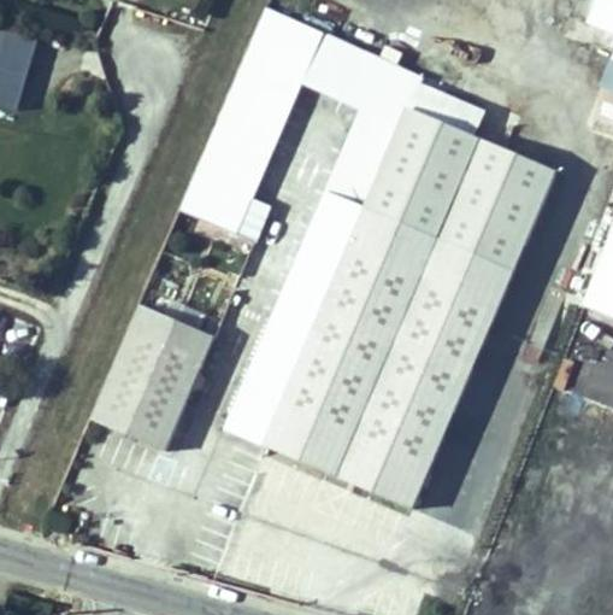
[(224,423),(263,439),(348,240),(364,203),(405,105),(414,83),(419,74),(264,7),(178,206),(255,240),(270,205),(252,198),(301,81),(360,106),(224,423)]
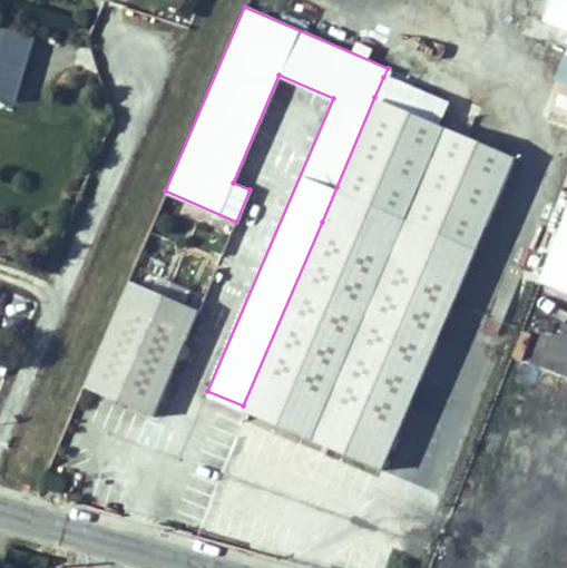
[(383,77),(374,97),(438,124),(447,104),(383,77)]
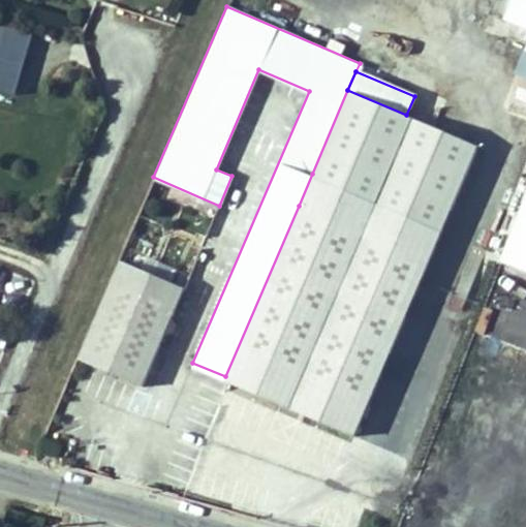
[(347,90),(312,174),(442,228),(477,146),(406,115),(347,90)]
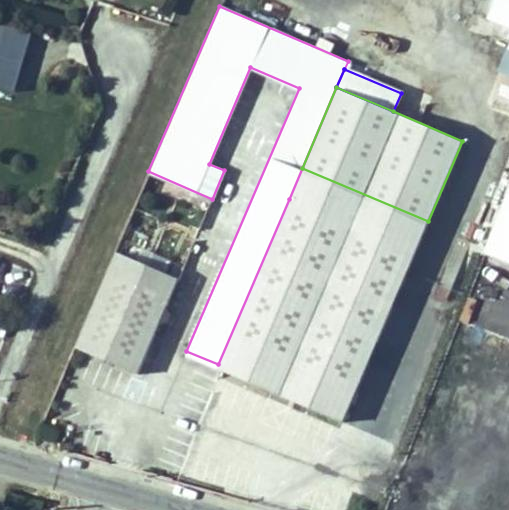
[(428,221),(302,168),(289,199),(415,252),(428,221)]
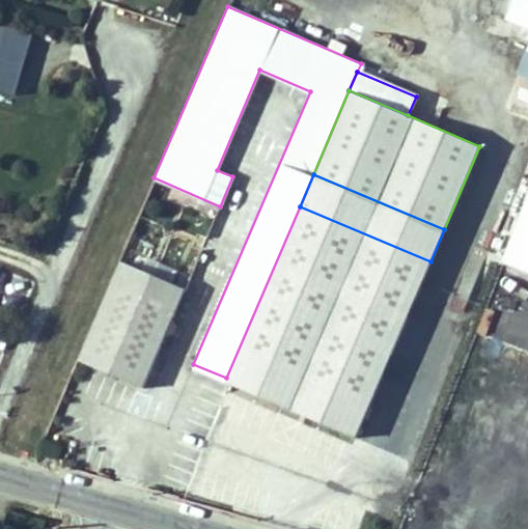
[(527,187),(500,260),(527,272),(527,187)]
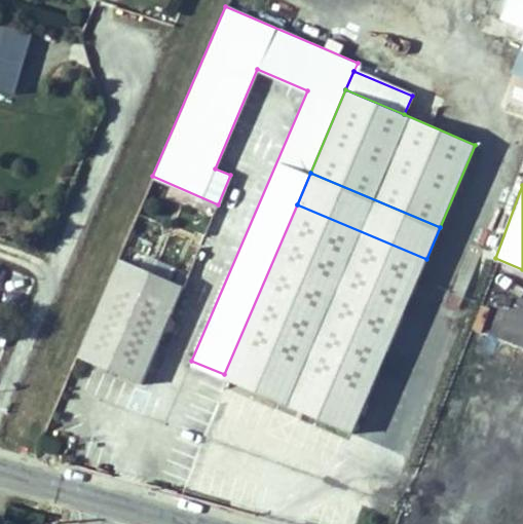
[(426,259),(297,204),(224,374),(353,429),(426,259)]
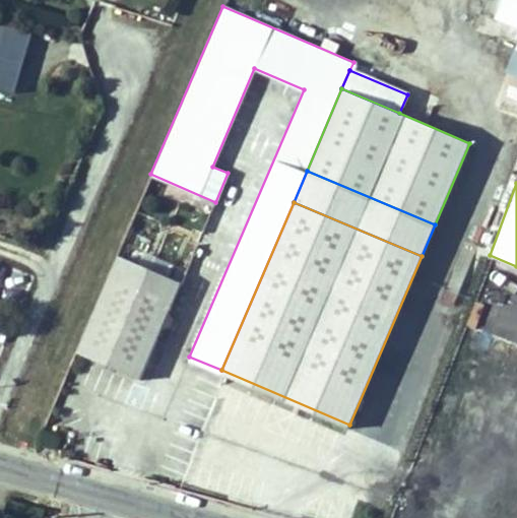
[(180,283),(119,257),(77,352),(138,379),(180,283)]
